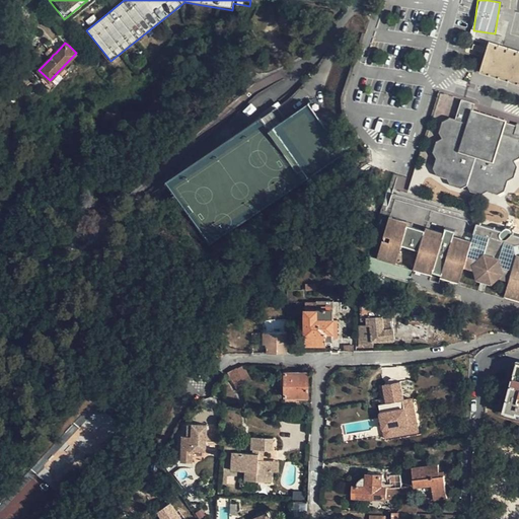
[(518,54),(489,45),(487,51),(484,59),(483,63),(479,71),(518,83),(518,54)]
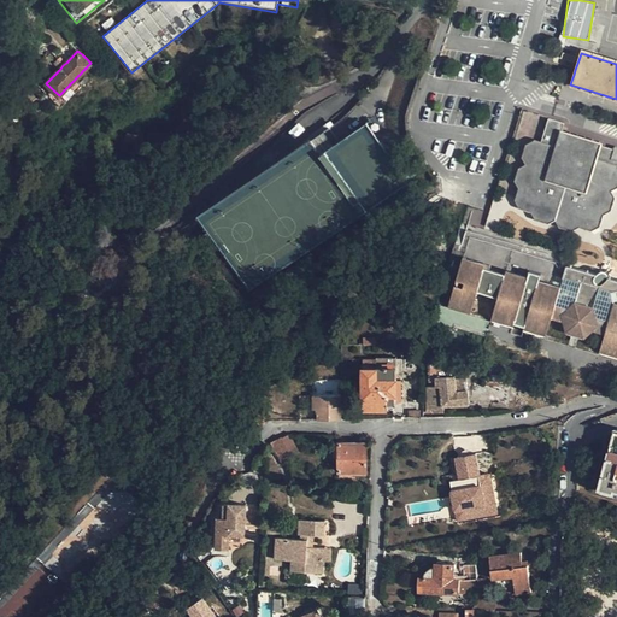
[(3,77),(0,78),(0,89),(6,103),(12,99),(3,77)]
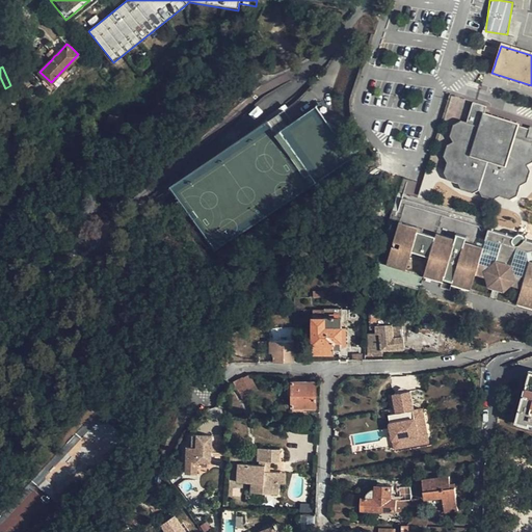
[(313,98),(298,106),(316,112),(325,116),(313,98)]
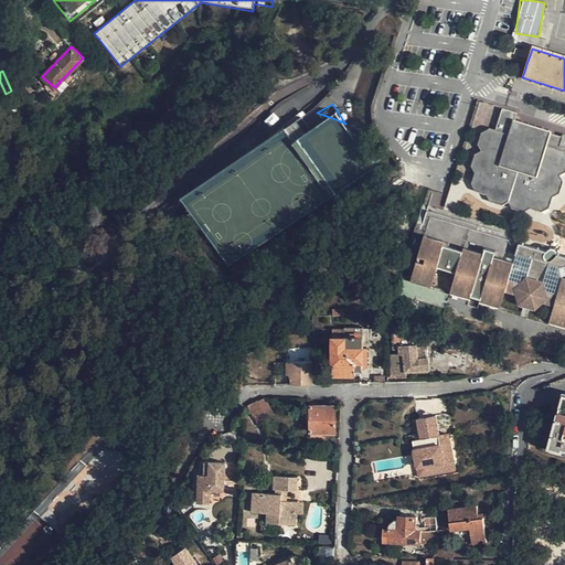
[(564,170),(564,169),(564,153),(545,147),(546,141),(564,147),(564,135),(563,134),(562,138),(550,132),(513,120),(516,113),(502,109),(496,130),(489,129),(482,132),(479,144),(482,151),(476,155),(472,166),(476,172),(472,183),(476,190),(487,193),(490,201),(502,204),(509,201),(512,206),(523,211),(531,208),(541,211),(547,208),(551,196),(558,192),(562,180),(558,173),(564,170)]
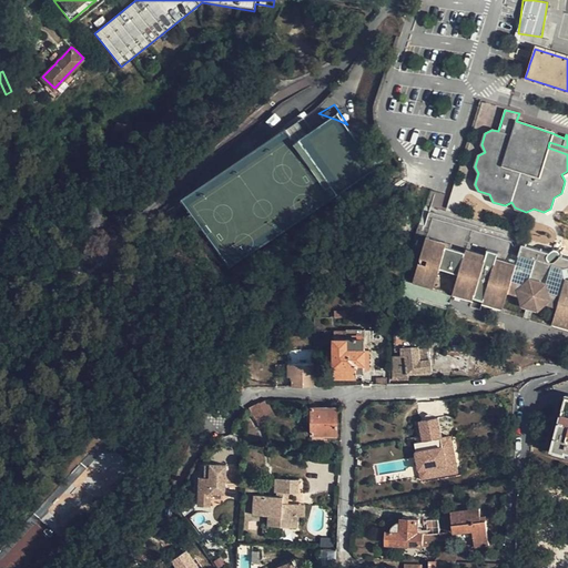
[(304,123),(298,113),(191,183),(236,256),(375,169),(347,124),(337,120),(318,113),(304,123)]
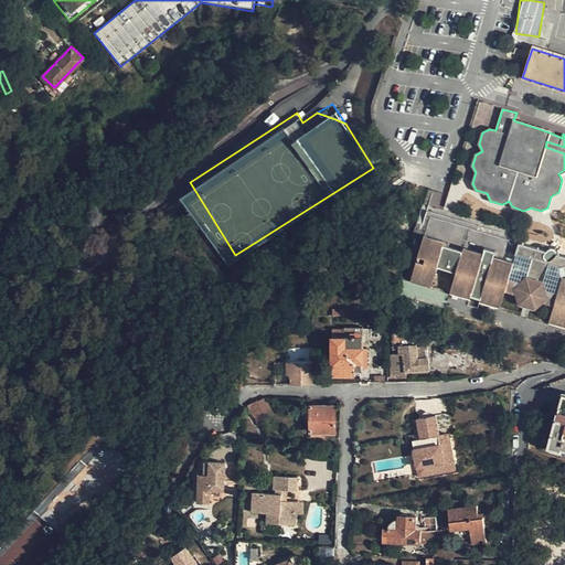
[(564,153),(564,147),(546,141),(545,147),(564,153)]
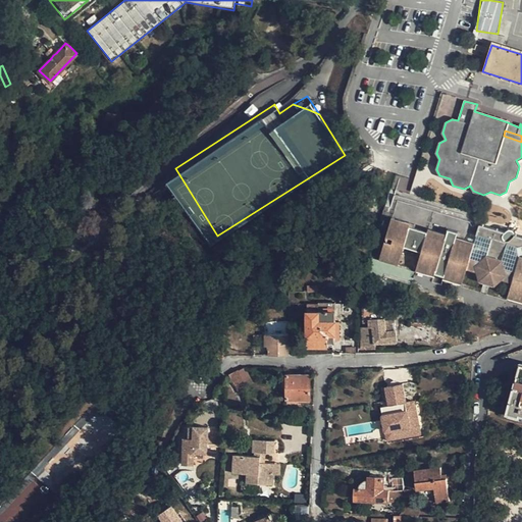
[(521,257),(519,248),(521,247),(521,240),(515,238),(515,236),(514,232),(513,231),(511,230),(509,231),(505,235),(480,227),(475,243),(457,238),(458,231),(451,229),(449,235),(429,228),(429,230),(410,225),(411,222),(392,216),(378,259),(398,265),(404,248),(421,254),(416,271),(462,285),(467,270),(477,272),(477,283),(494,289),(501,280),(512,284),(508,299),(521,304),(521,257)]
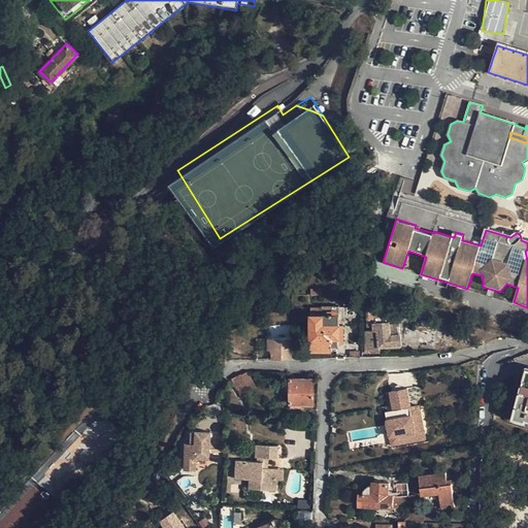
[(252,266),(252,277),(262,276),(262,265),(252,266)]
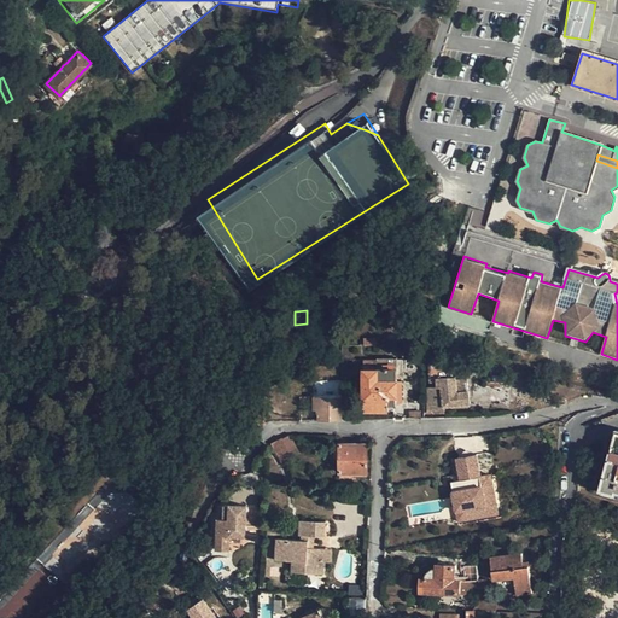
[(337,339),(336,330),(327,331),(327,339),(337,339)]
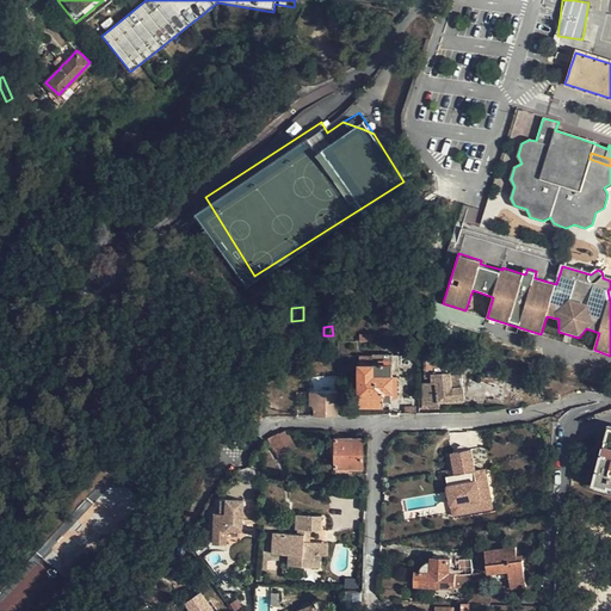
[(383,395),(383,402),(392,402),(392,399),(393,378),(393,363),(389,363),(390,355),(374,355),(374,356),(359,356),(359,394),(383,395)]
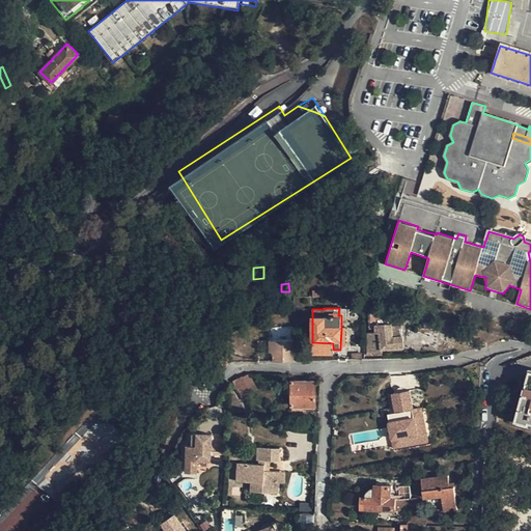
[(371,350),(402,347),(401,326),(392,326),(391,310),(367,311),(369,329),(379,329),(379,332),(375,332),(375,334),(374,335),(374,339),(370,339),(371,350)]
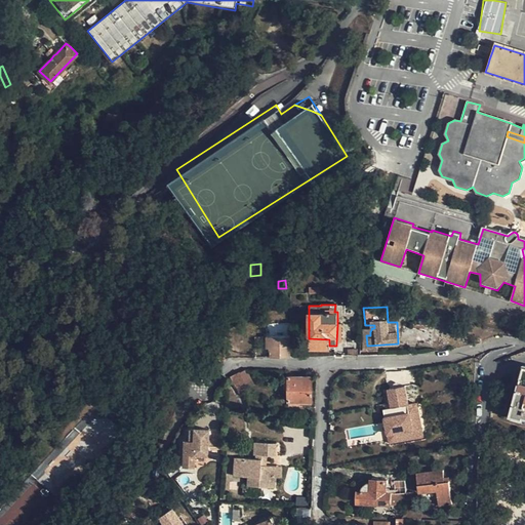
[(284,357),(290,357),(290,346),(295,347),(295,332),(290,332),(290,336),(266,336),(266,348),(270,349),(269,358),(284,357)]
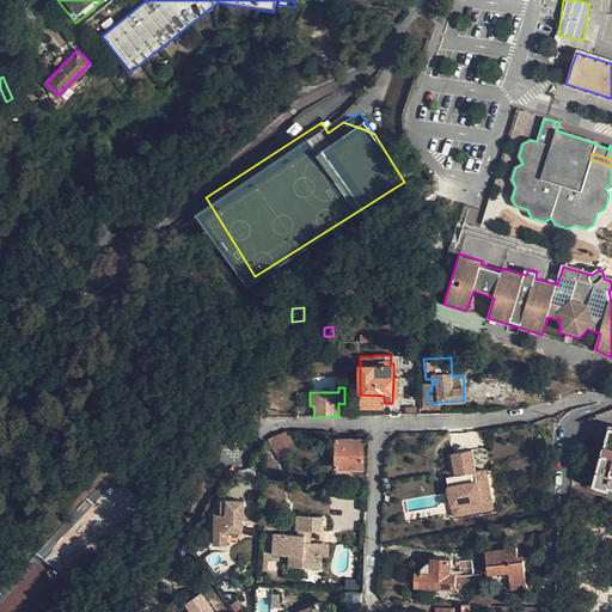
[(384,408),(384,403),(384,396),(360,395),(360,407),(384,408)]
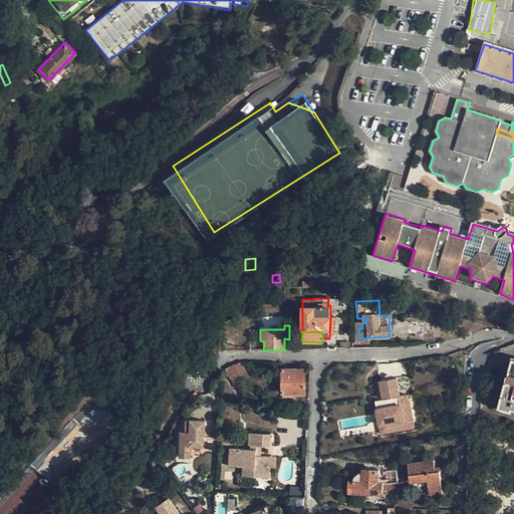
[(513,357),(513,358),(502,399),(492,397),(490,403),(513,410),(513,357)]
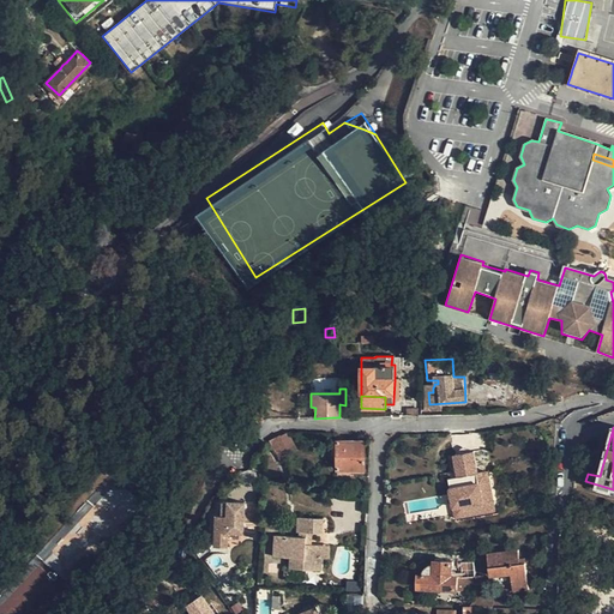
[(280,435),(269,440),(280,462),(288,458),(288,449),(280,435)]
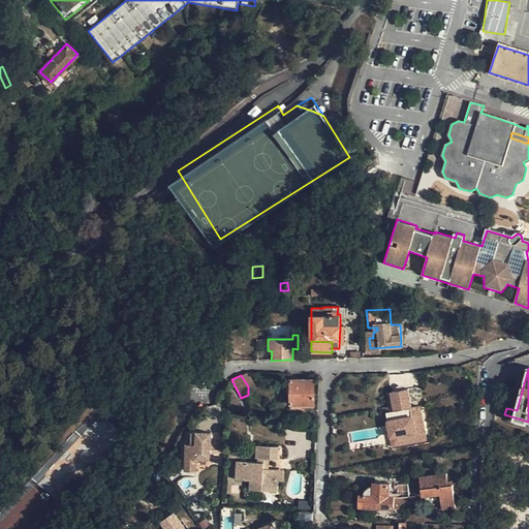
[(314,405),(314,379),(290,379),(290,405),(314,405)]
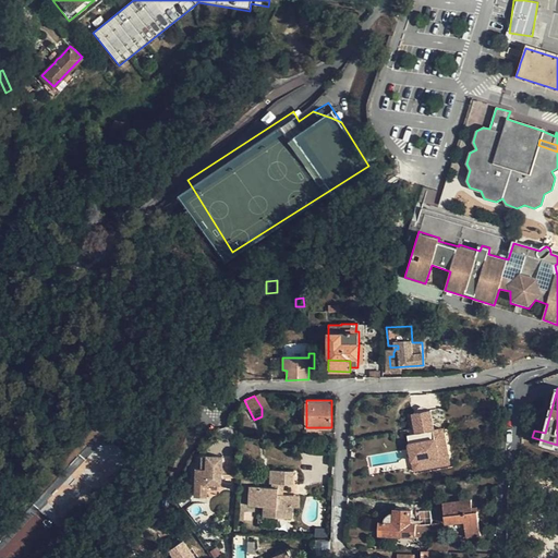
[(413,426),(420,468),(447,463),(440,427),(432,429),(428,409),(411,412),(413,426)]
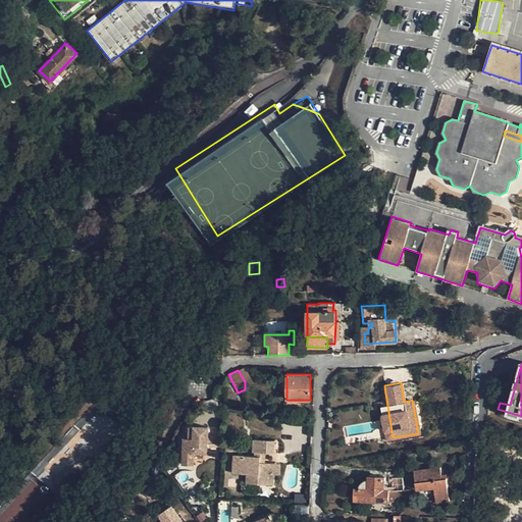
[(393,437),(386,399),(378,400),(385,438),(393,437)]
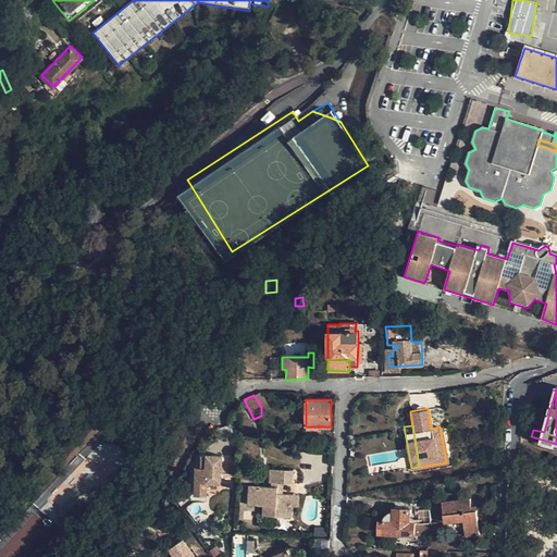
[(202,445),(201,468),(206,468),(207,455),(219,456),(220,445),(202,445)]
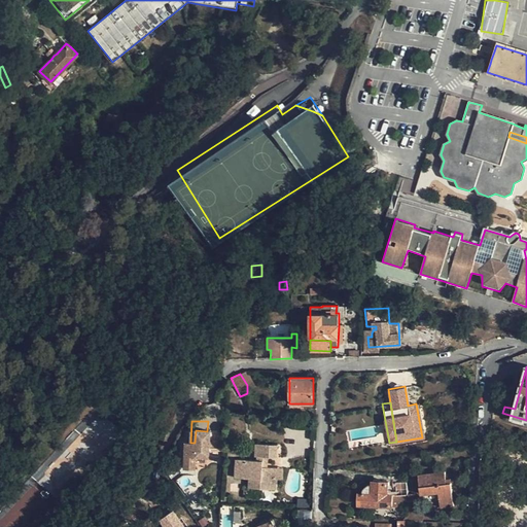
[(51,495),(104,442),(100,437),(103,434),(95,426),(92,430),(83,422),(31,475),(51,495)]
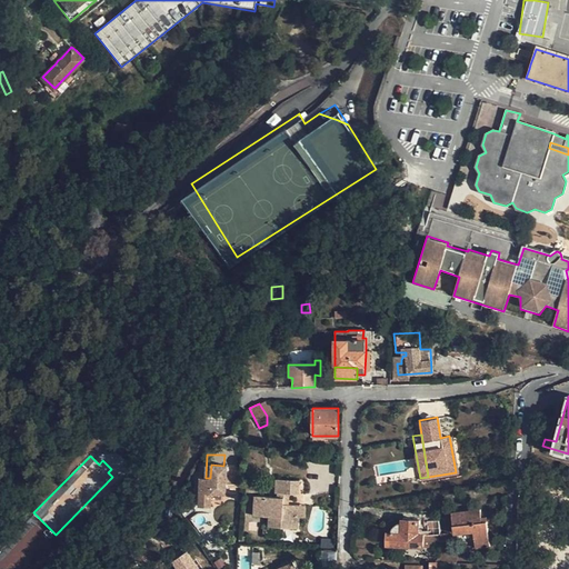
[(225,495),(226,492),(226,477),(227,466),(223,466),(211,465),(210,478),(206,478),(199,478),(198,505),(209,507),(209,505),(210,493),(225,495)]
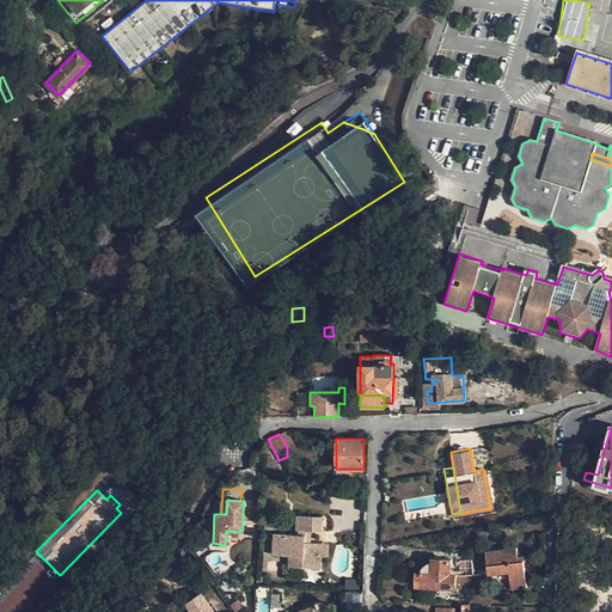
[(257,514),(243,513),(243,530),(256,530),(257,514)]
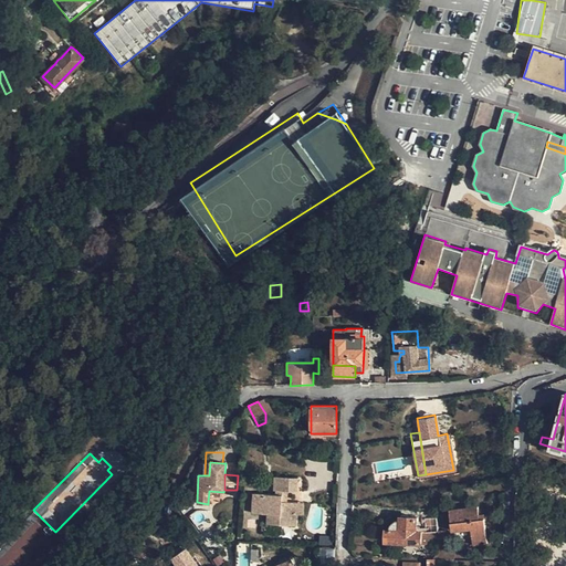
[(289,525),(290,502),(286,502),(287,491),(291,491),(292,478),(275,477),(274,494),(253,492),(252,500),(261,501),(260,514),(268,514),(268,524),(289,525)]
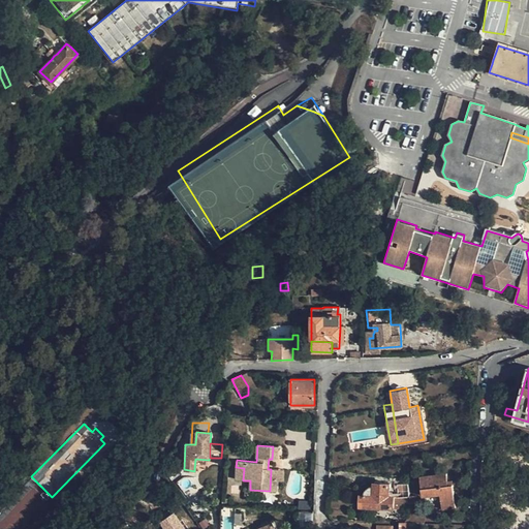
[(209,470),(209,460),(195,459),(194,469),(209,470)]
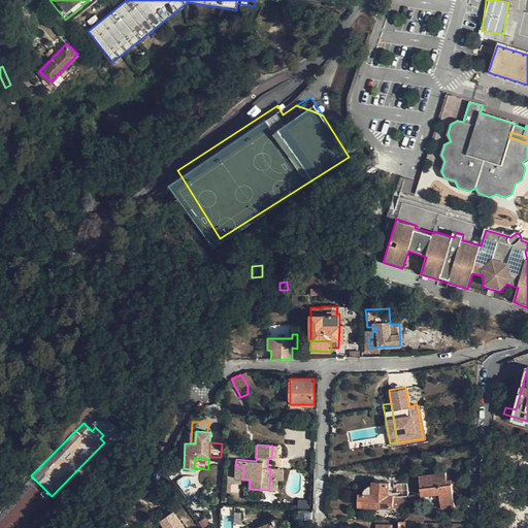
[(235,479),(242,480),(243,467),(235,466),(235,479)]
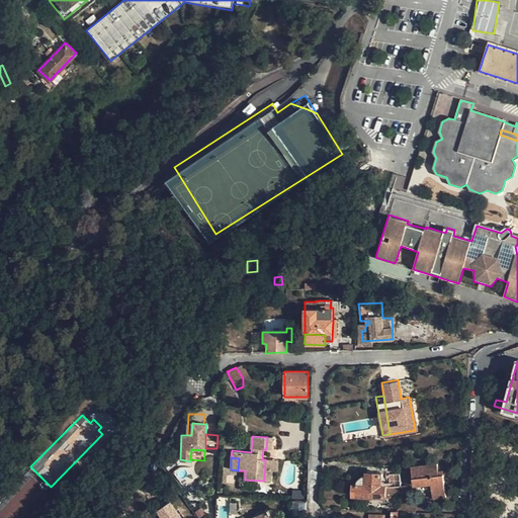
[(439,476),(439,470),(438,463),(412,466),(414,487),(432,485),(433,499),(446,497),(443,475),(439,476)]
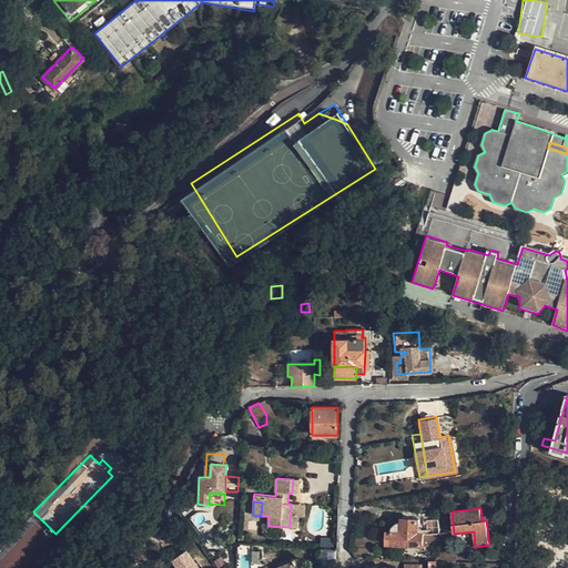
[(426,547),(427,534),(418,534),(418,519),(402,518),(402,521),(398,521),(395,523),(392,526),(392,527),(391,531),(387,531),(387,533),(386,534),(385,540),(387,540),(386,544),(426,547)]
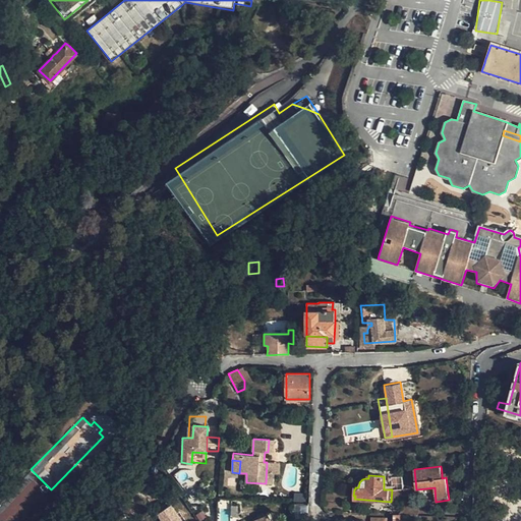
[(404,489),(403,476),(391,477),(392,489),(402,489),(404,489)]
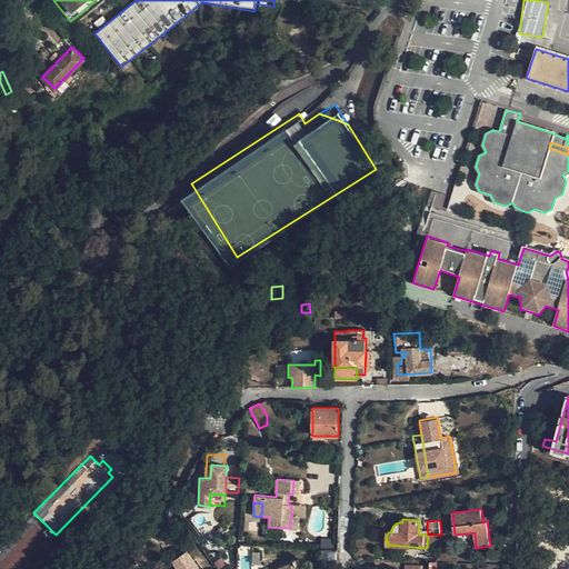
[(0,568),(27,568),(51,538),(30,521),(0,560),(0,568)]
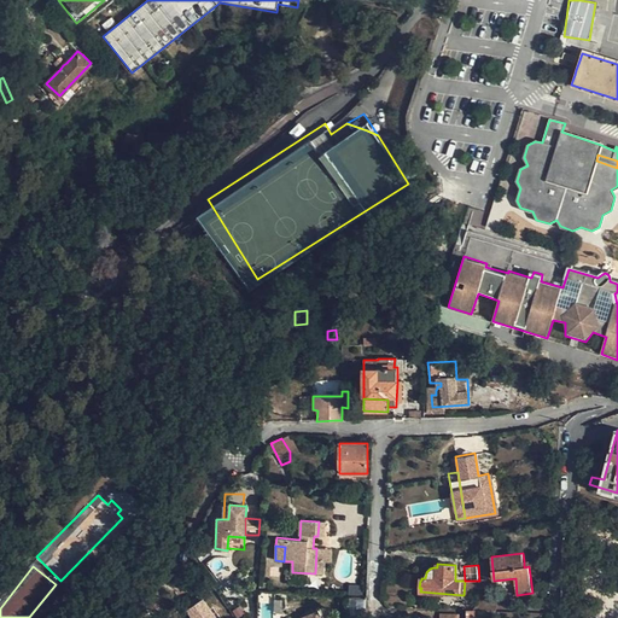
[(477,595),(477,581),(465,581),(464,595),(477,595)]
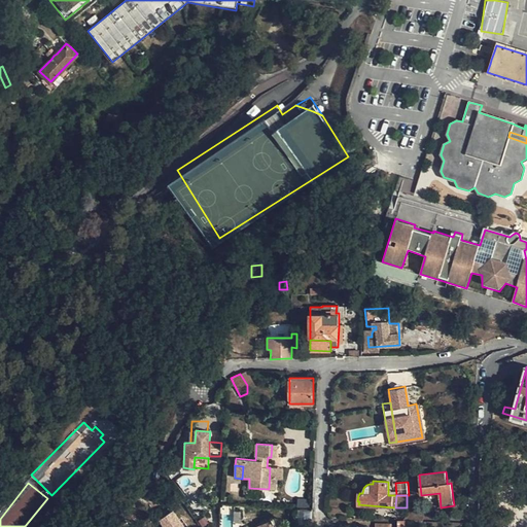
[(405,521),(410,513),(407,510),(398,520),(405,521)]
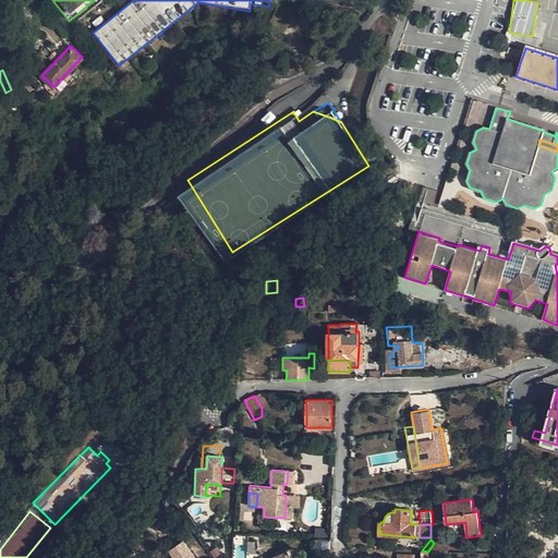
[(434,541),(434,543),(428,552),(429,552),(448,552),(449,542),(441,541),(434,541)]
